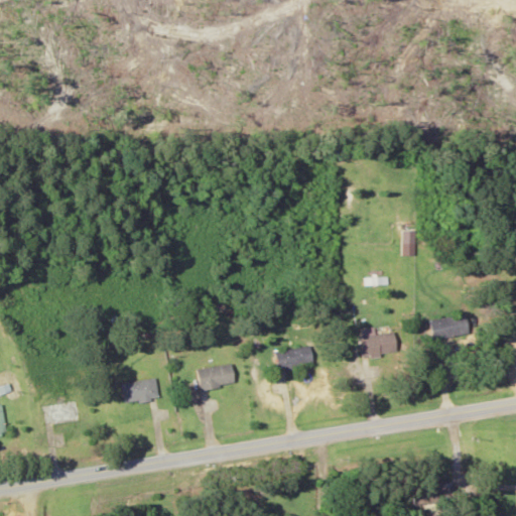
[(429,319),(433,339),(470,332),(466,312),(429,319)]
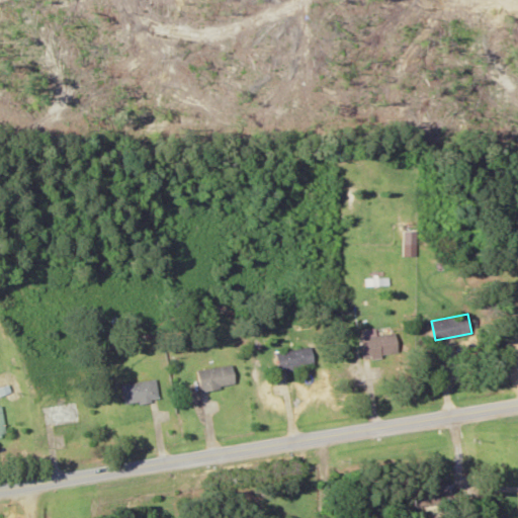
[(361,336),(362,356),(399,353),(398,333),(361,336)]
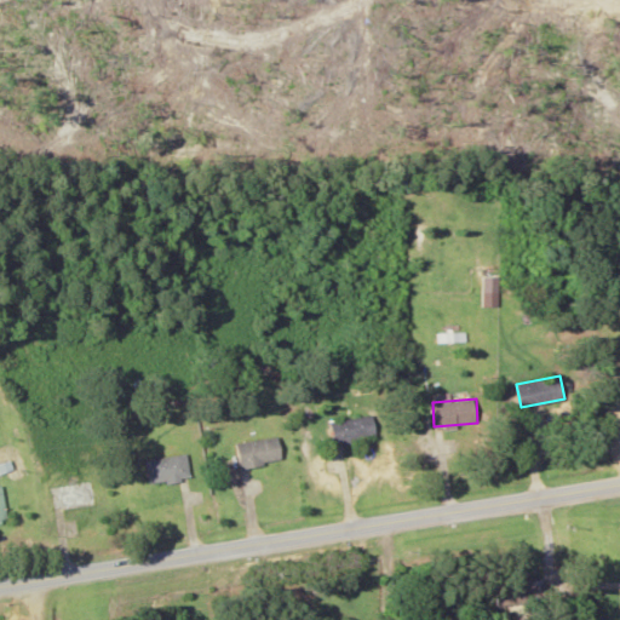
[(331,422),(336,445),(377,435),(372,413),(331,422)]
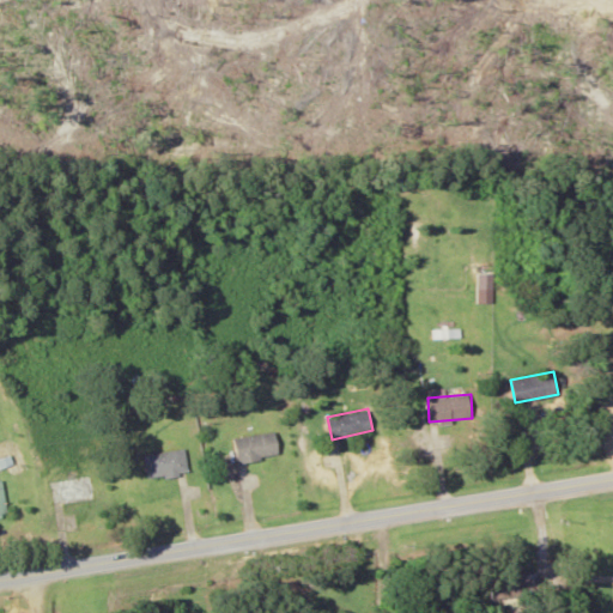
[(241,465),(280,451),(272,429),(232,442),(241,465)]
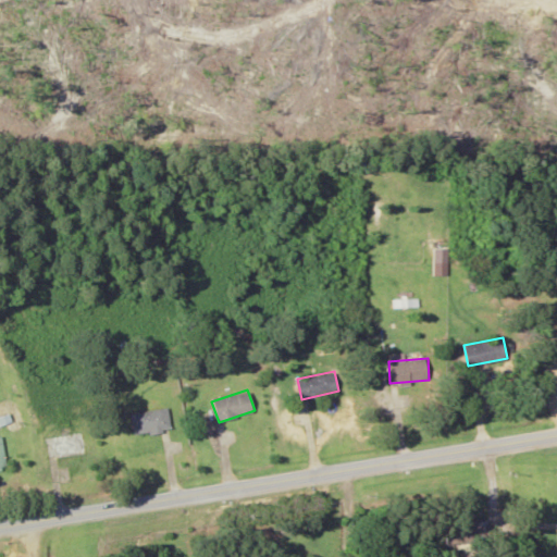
[(132,412),(135,435),(171,430),(168,407),(132,412)]
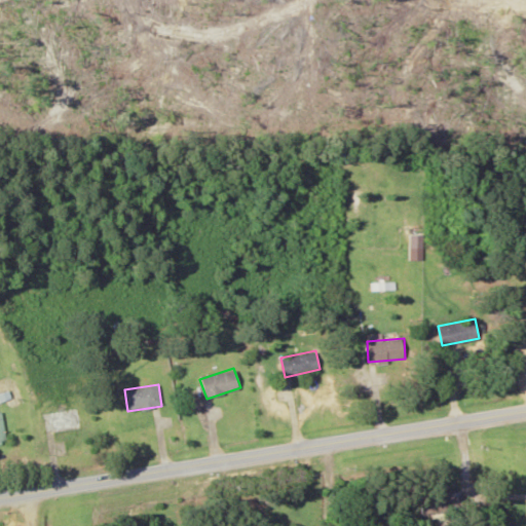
[(45,431),(81,429),(80,409),(44,410),(45,431)]
